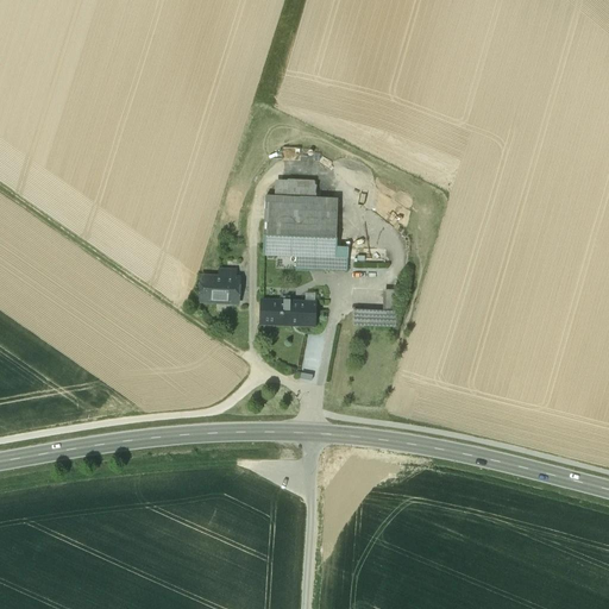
[(282,159),(297,159),(297,146),(282,148),(282,159)]
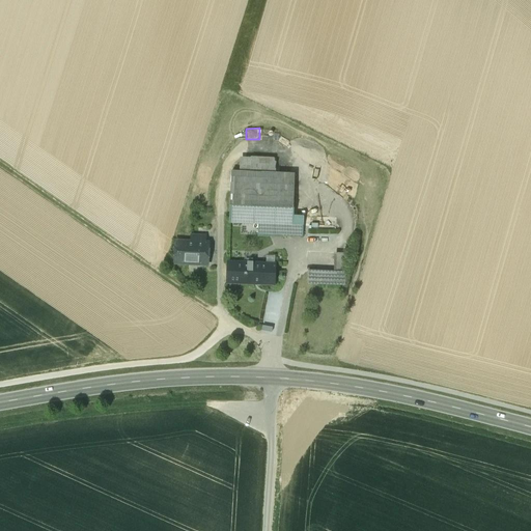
[(273,173),(274,160),(241,158),(241,172),(263,173),(273,173)]
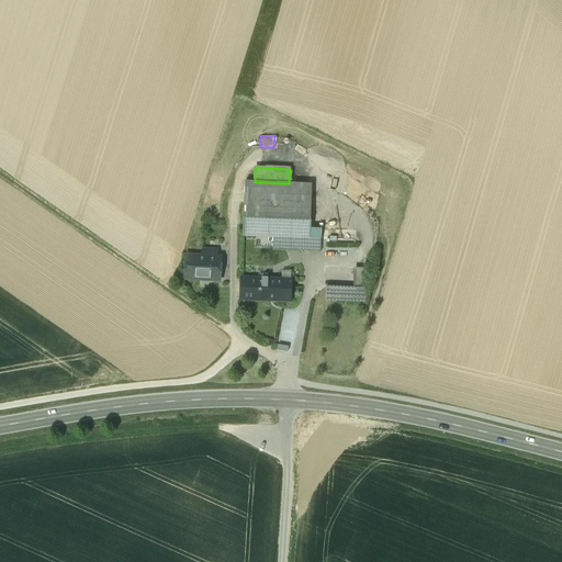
[(255,182),(245,181),(243,236),(274,237),(273,249),(321,251),(321,238),(310,238),(311,197),(278,195),(279,183),(255,182)]
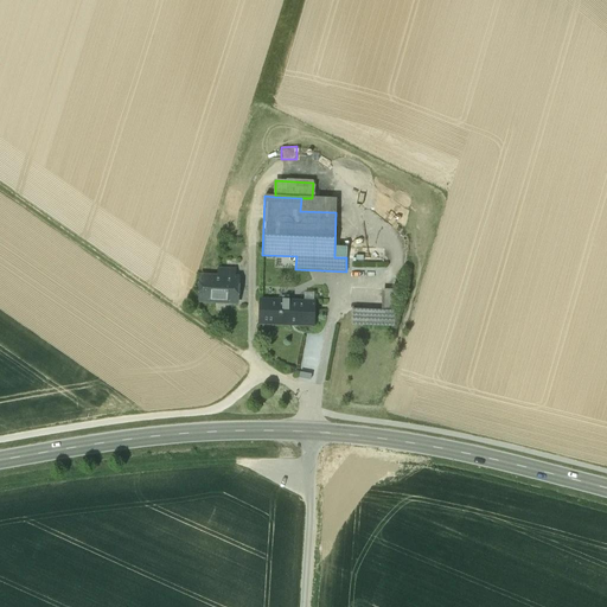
[(312,198),(301,198),(300,211),(336,212),(337,199),(312,198)]
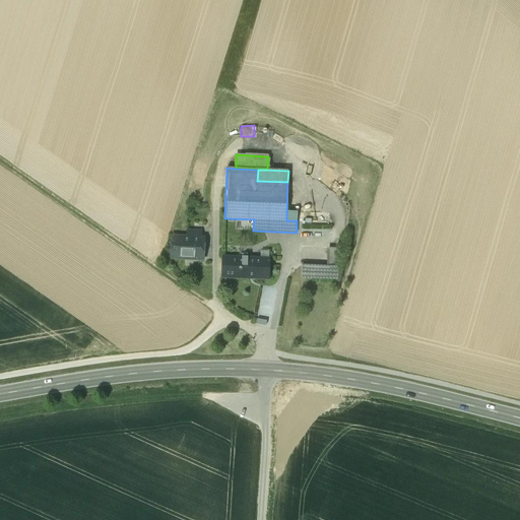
[(202,231),(187,230),(186,238),(201,239),(202,231)]
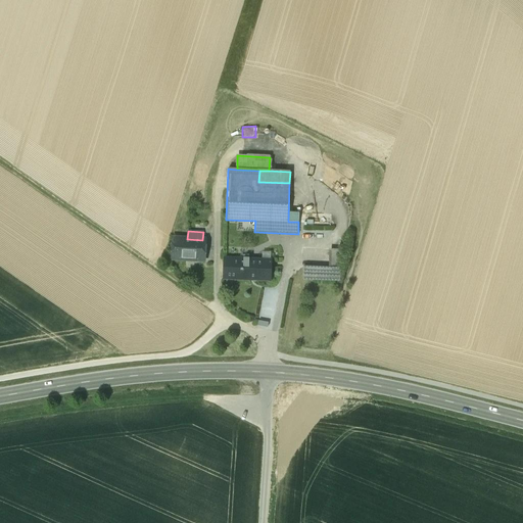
[(187,239),(173,239),(172,259),(203,260),(204,240),(187,239)]
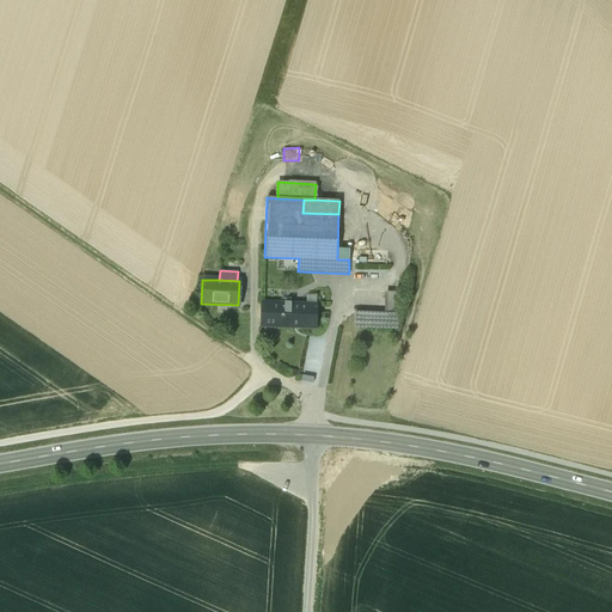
[(395,293),(385,293),(384,314),(395,314),(395,293)]
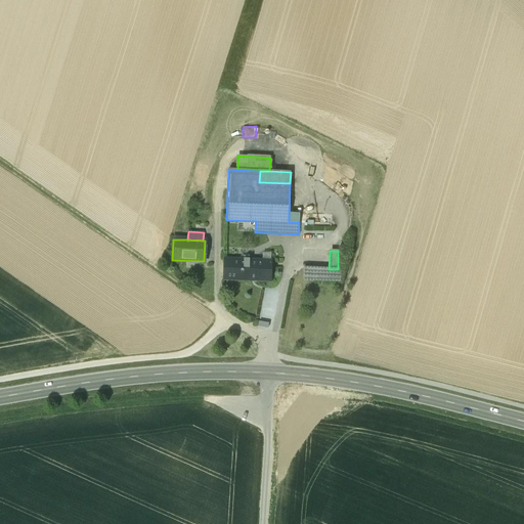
[(250,263),(224,262),(223,280),(224,280),(224,278),(235,279),(235,280),(250,281),(250,277),(271,278),(271,260),(250,260),(250,263)]
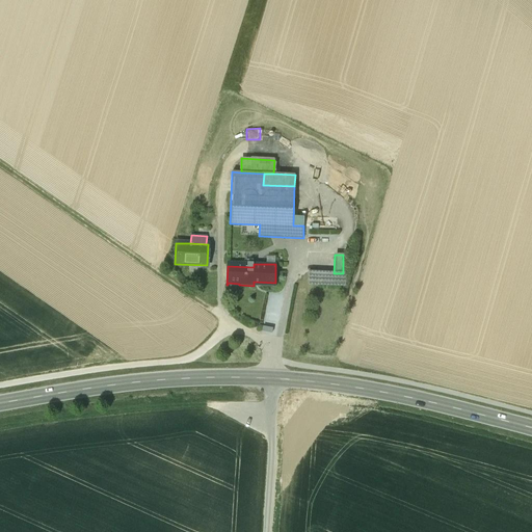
[(334,273),(309,272),(308,285),(345,286),(346,273),(343,273),(334,273)]
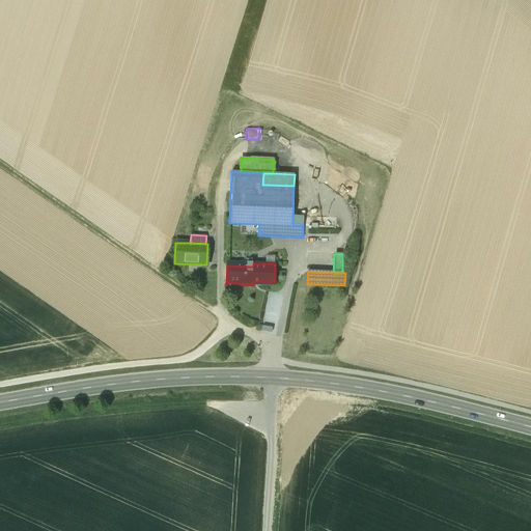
All buildings are outlined.
